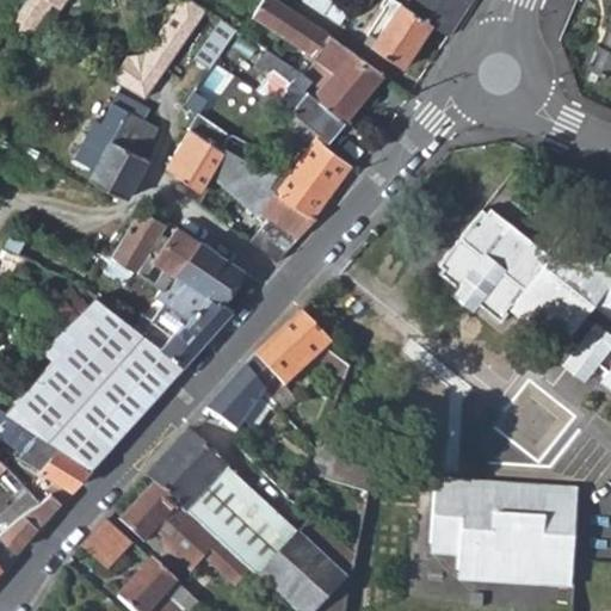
[(26,0),(19,11),(39,22),(54,4),(60,7),(63,0),(26,0)]
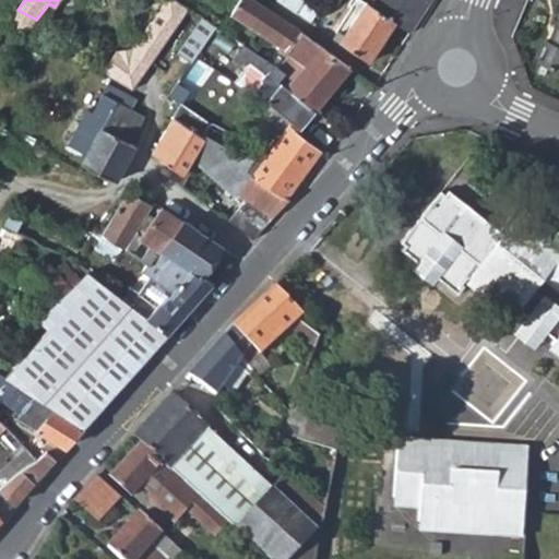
[(174,0),(167,0),(151,25),(169,38),(188,10),(174,0)]
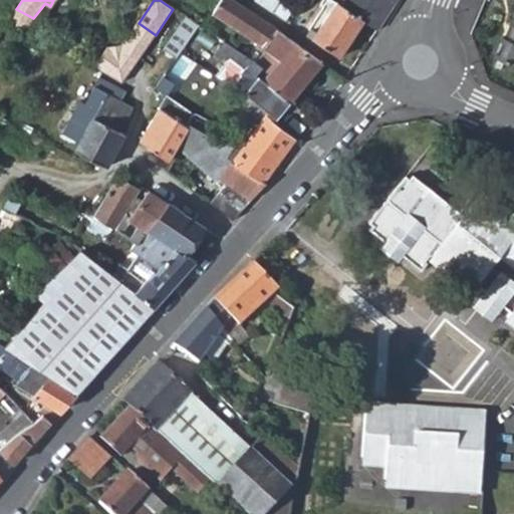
[(229,0),(195,0),(195,1),(263,47),(262,50),(281,63),(266,84),(292,104),(323,64),(229,0)]
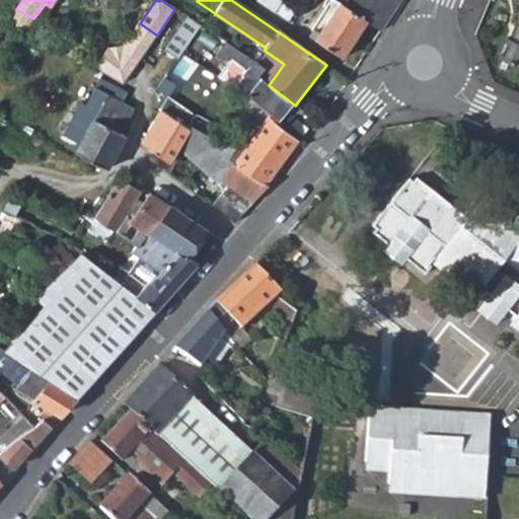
[(281,0),(254,0),(276,14),(284,1),(281,0)]
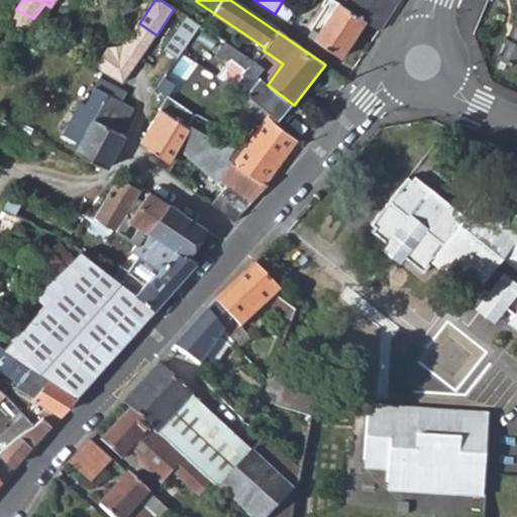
[(313,30),(309,36),(341,58),(367,20),(340,4),(333,0),(330,0),(311,29),(313,30)]
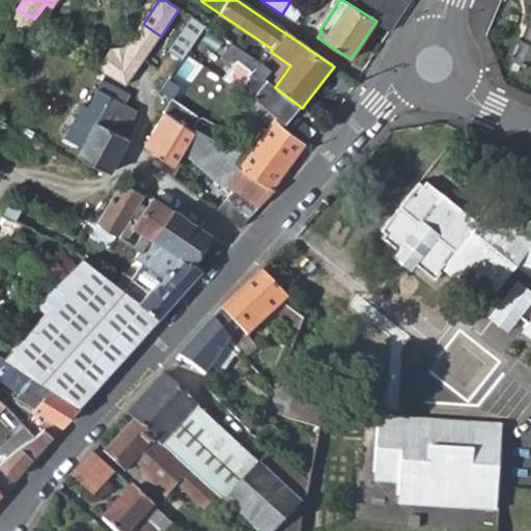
[(352,0),(350,4),(376,21),(390,30),(410,0),(352,0)]
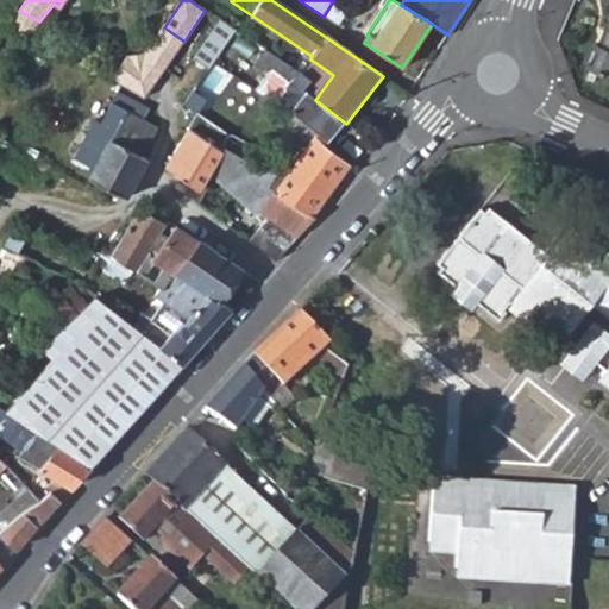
[(8,25),(29,37),(39,22),(19,11),(8,25)]
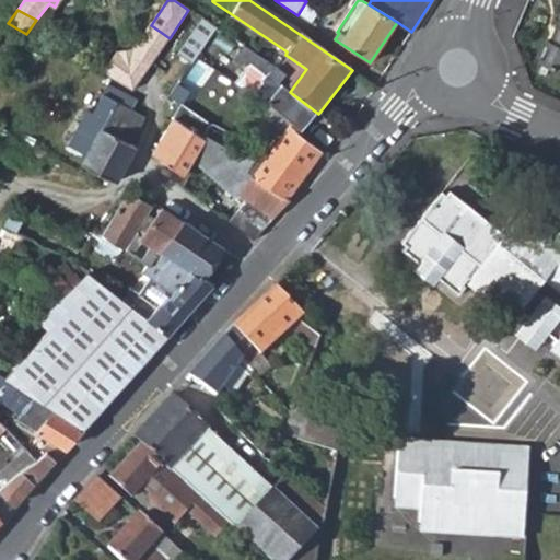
[(202,19),(179,57),(194,66),(198,60),(217,27),(202,19)]
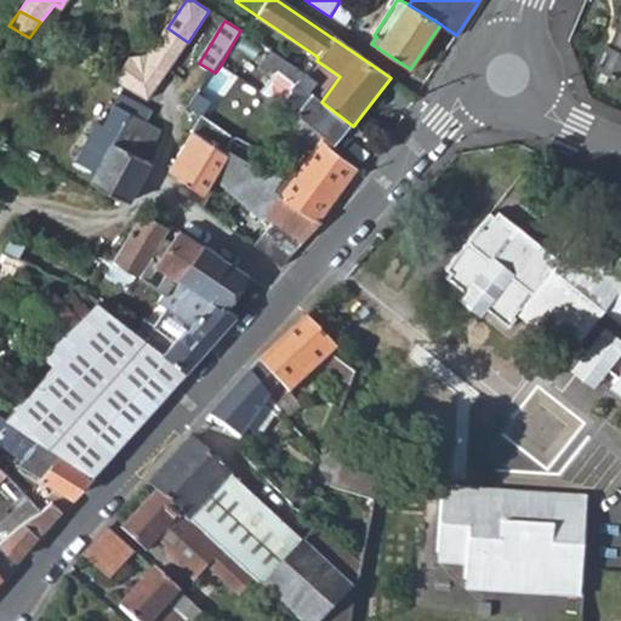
[(605,43),(594,66),(620,78),(620,24),(613,45),(605,43)]
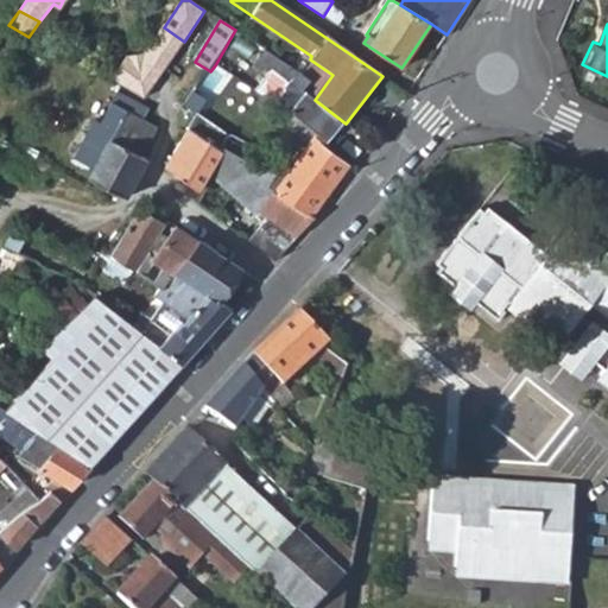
[(127,59),(113,82),(146,101),(184,42),(164,27),(127,59)]
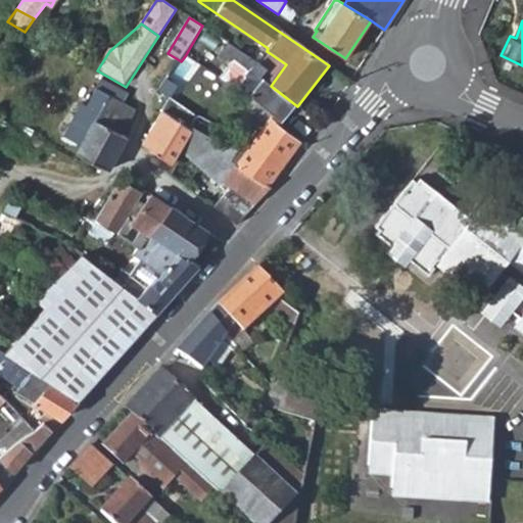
[(243,43),(238,50),(257,62),(260,56),(257,54),(258,53),(243,43)]
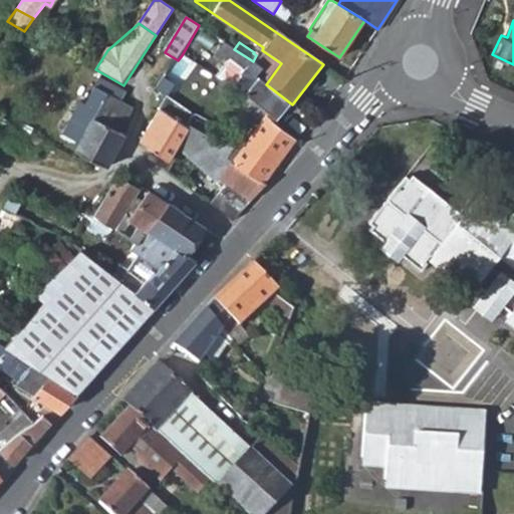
[(230,46),(221,58),(228,60),(245,73),(232,92),(251,106),(276,125),(292,104),(266,84),(259,79),(265,69),(253,61),(234,49),(230,46)]
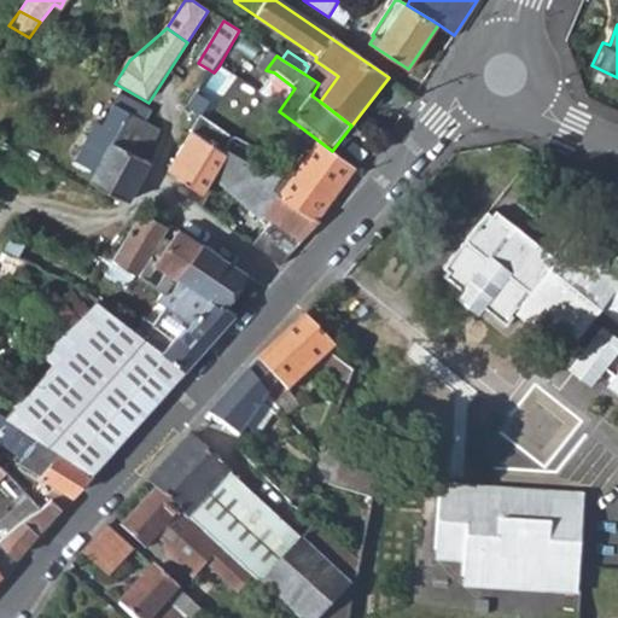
[(274,73),(258,95),(279,111),(295,88),(274,73)]
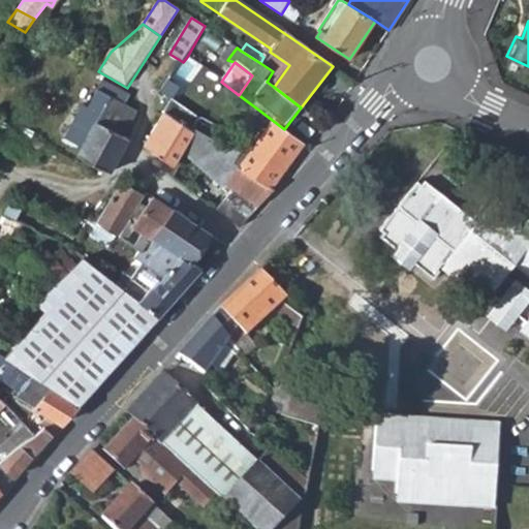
[(173,79),(165,91),(170,95),(179,83),(173,79)]
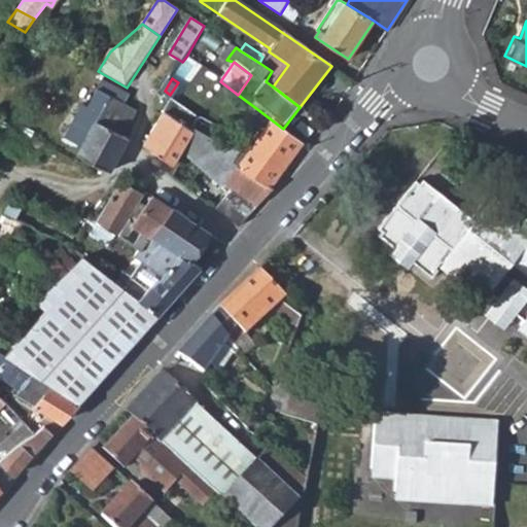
[(88,94),(65,140),(81,148),(77,155),(110,172),(129,137),(124,134),(136,111),(124,104),(129,95),(103,81),(94,97),(88,94)]
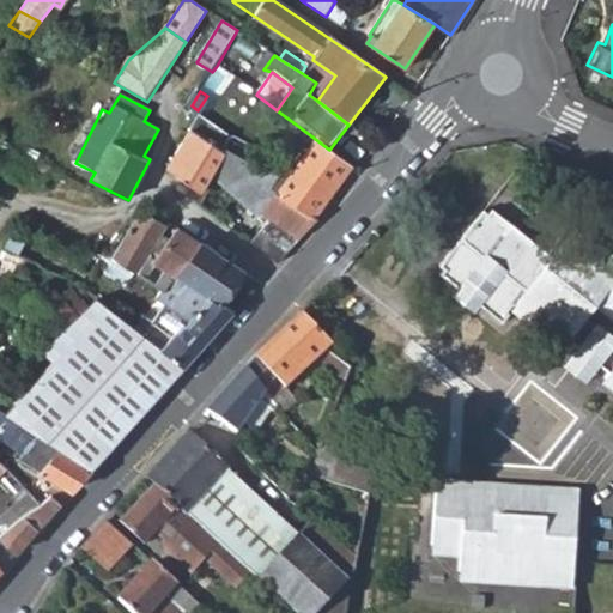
[(190,108),(182,120),(194,129),(202,116),(190,108)]
